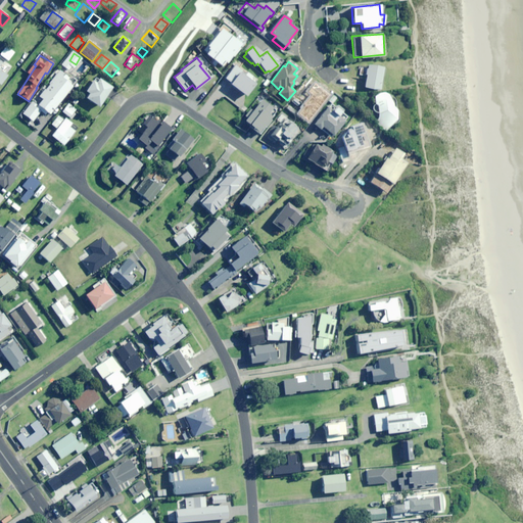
[(223,79),(245,95),(257,80),(253,78),(251,81),(248,79),(250,76),(246,73),(243,76),(239,73),(241,69),(234,64),(223,79)]
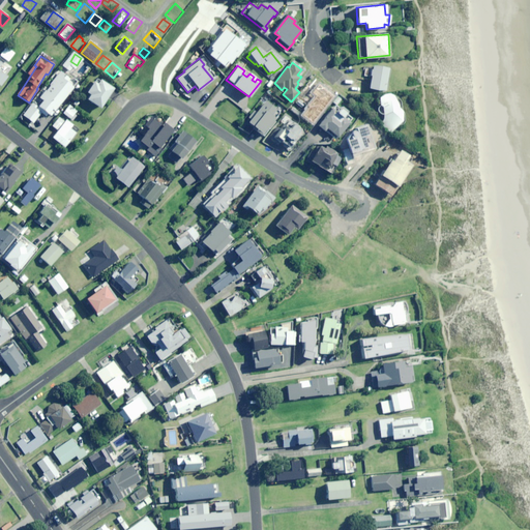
[(388,67),(371,65),(367,88),(384,90),(388,67)]
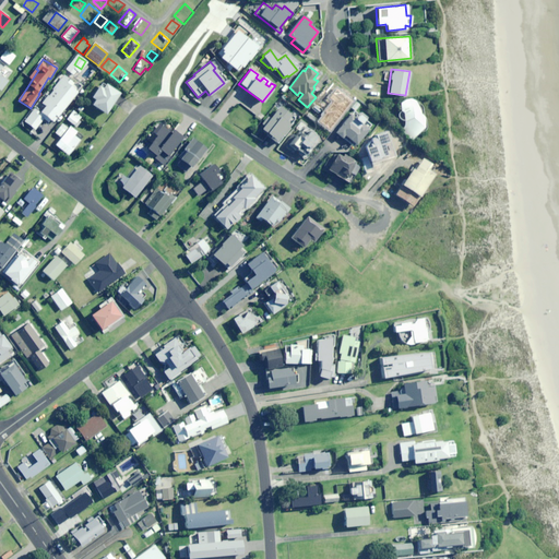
[(38,115),(44,119),(48,122),(50,119),(51,120),(52,119),(55,121),(79,92),(72,86),(75,83),(64,74),(52,88),(54,90),(49,95),(48,95),(42,103),(46,106),(40,113),(38,115)]
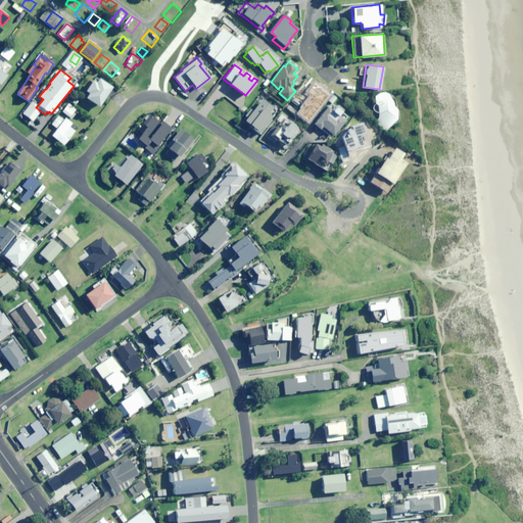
[(128,76),(120,69),(112,78),(121,84),(128,76)]
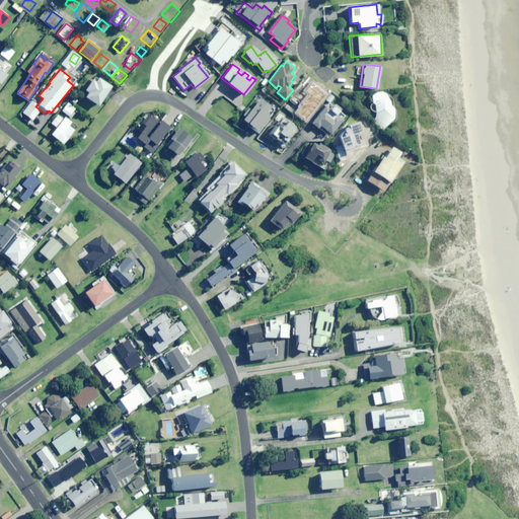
[(98,105),(110,86),(97,78),(94,82),(91,80),(85,90),(88,92),(85,97),(98,105)]
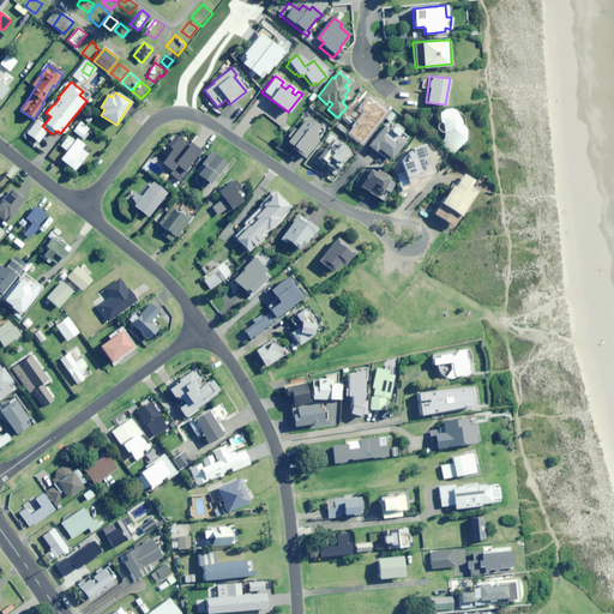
[(360,104),(365,98),(357,92),(353,98),(360,104)]
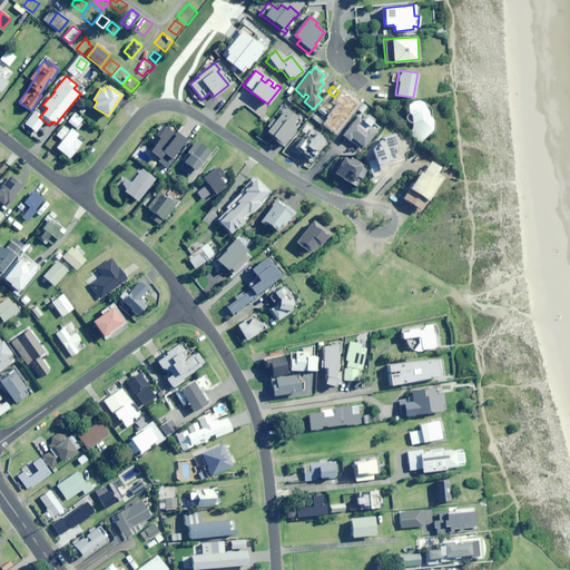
[(359,106),(344,95),(333,109),(342,116),(344,114),(349,118),(359,106)]
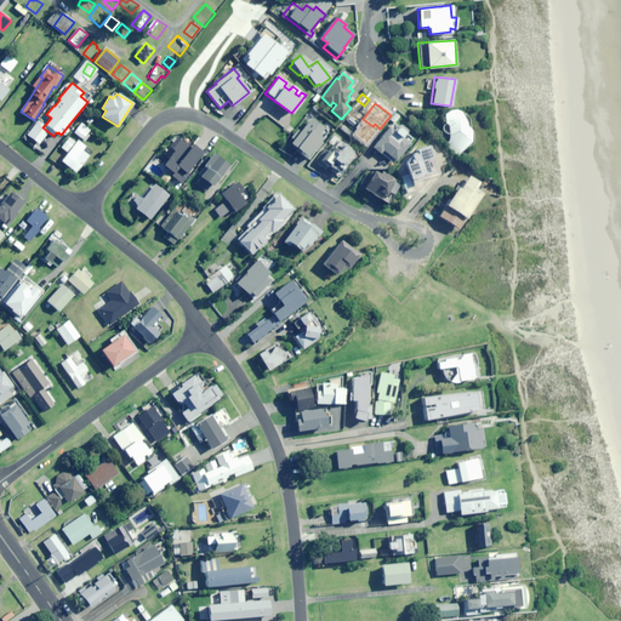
[(448,110),(443,114),(444,123),(446,125),(448,138),(448,141),(445,144),(457,155),(471,141),(469,130),(466,125),(465,121),(460,112),(455,109),(448,110)]
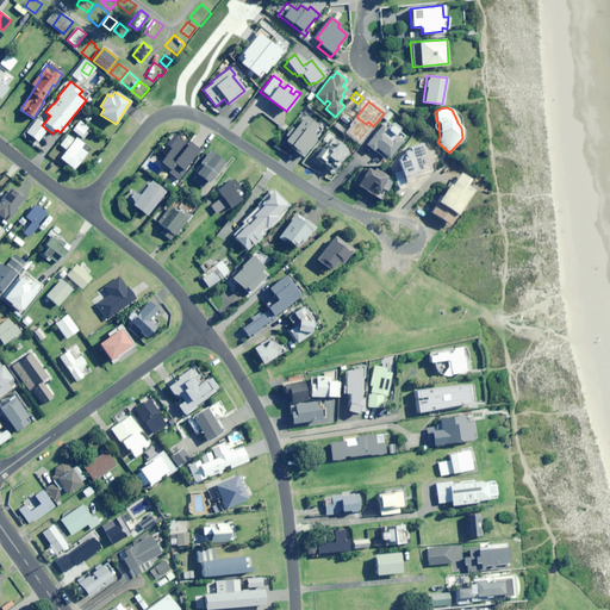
[(387,122),(392,114),(388,111),(383,117),(387,122)]
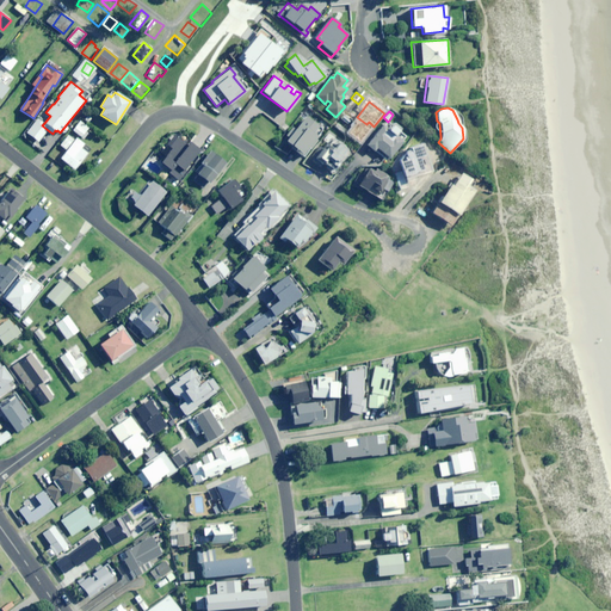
[(284,142),(301,156),(316,136),(313,133),(318,125),(304,116),(284,142)]
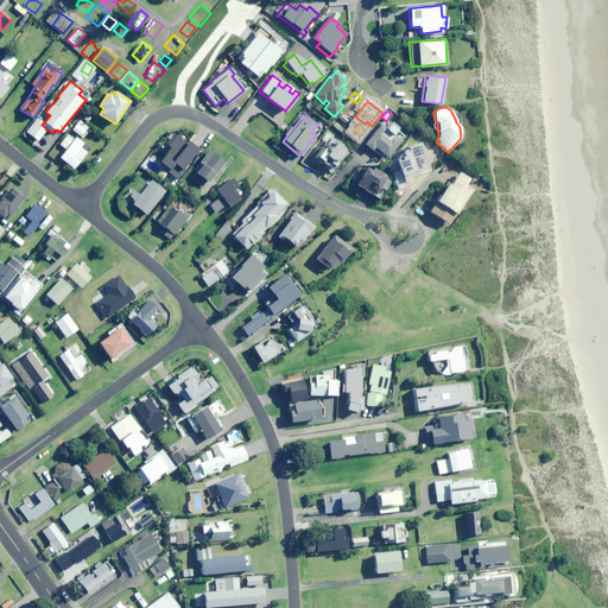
[(27,132),(38,140),(48,130),(42,125),(44,122),(38,118),(27,132)]
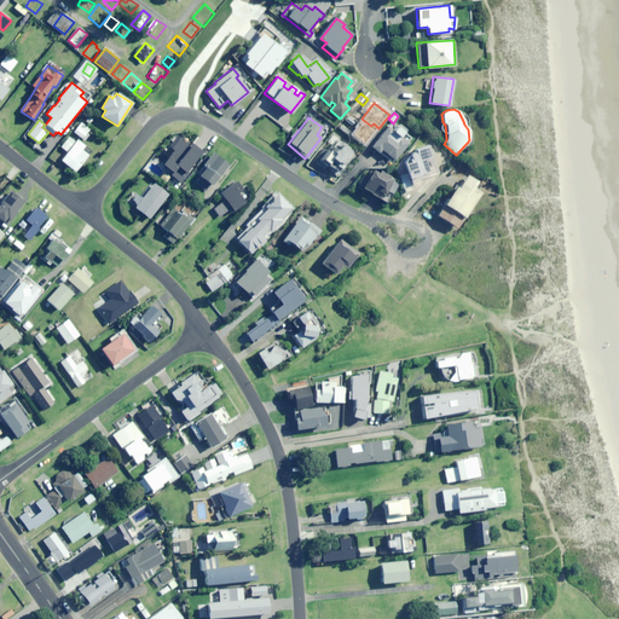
[(380,150),(392,161),(408,143),(387,125),(369,146),(376,154),(380,150)]
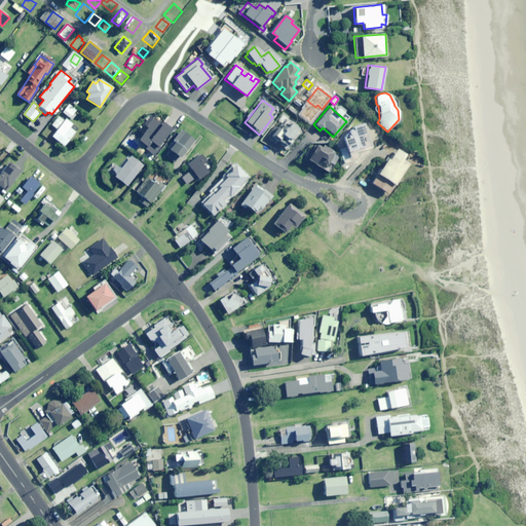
[(70,118),(74,114),(66,107),(63,112),(70,118)]
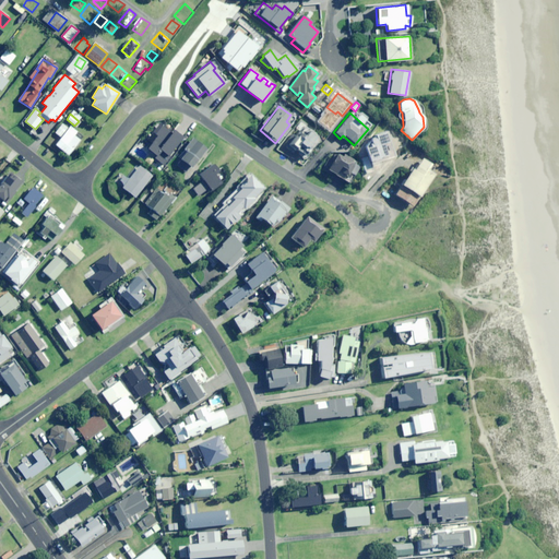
[(330,132),(334,126),(326,119),(321,126),(330,132)]
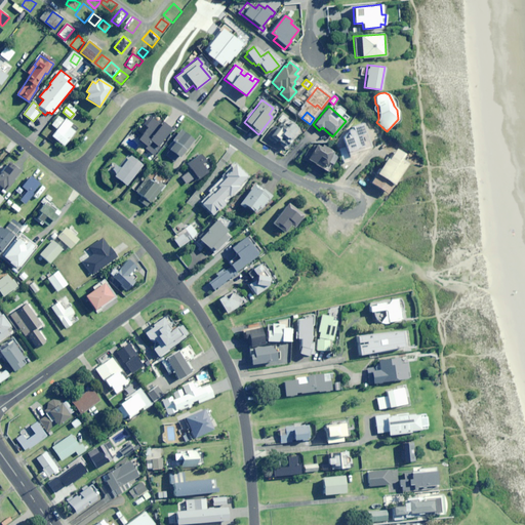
[(66,118),(64,120),(58,116),(51,124),(57,129),(52,135),(64,146),(75,131),(70,127),(72,123),(66,118)]
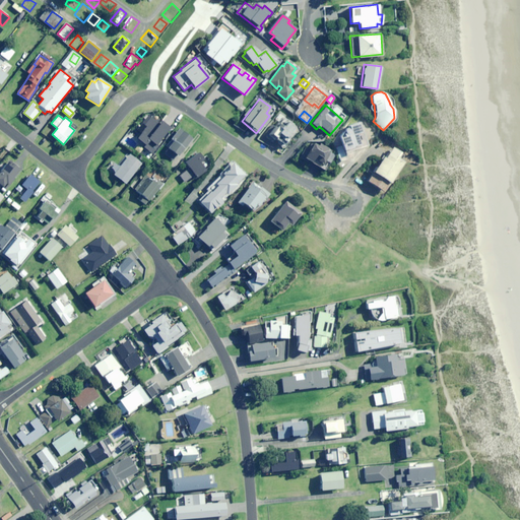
[(160,120),(158,123),(148,115),(137,129),(141,132),(137,138),(145,144),(143,146),(153,154),(159,146),(156,144),(170,127),(160,120)]
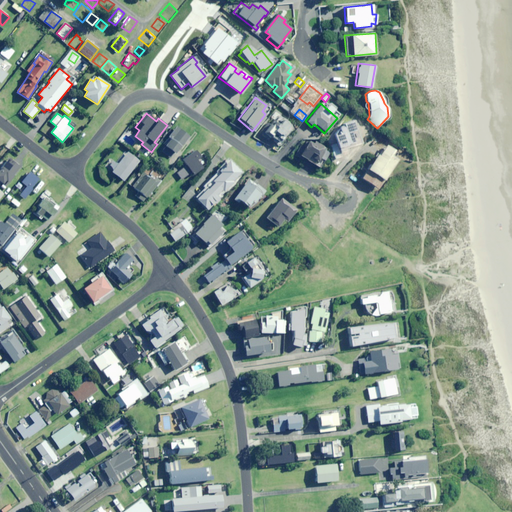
[(268,123),(261,132),(266,137),(267,136),(270,137),(271,136),(274,139),(279,134),(280,135),(288,124),(282,120),(279,124),(277,123),(275,126),(272,124),(270,124),(268,123)]
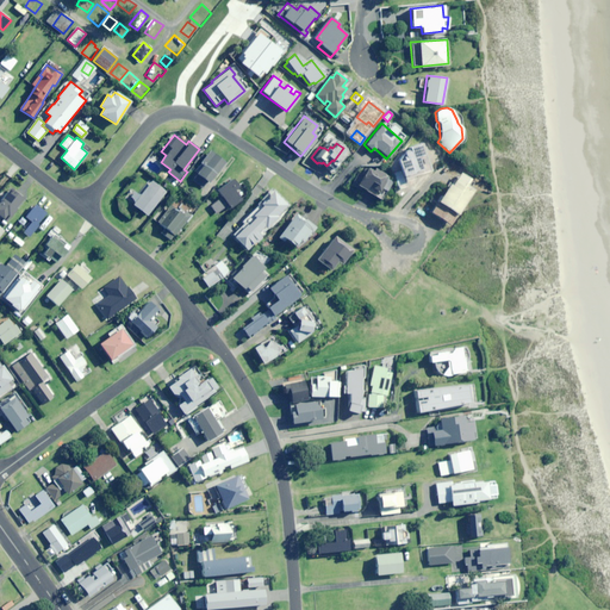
[(403,169),(406,179),(430,172),(429,167),(431,165),(427,147),(424,147),(423,143),(404,149),(409,168),(403,169)]
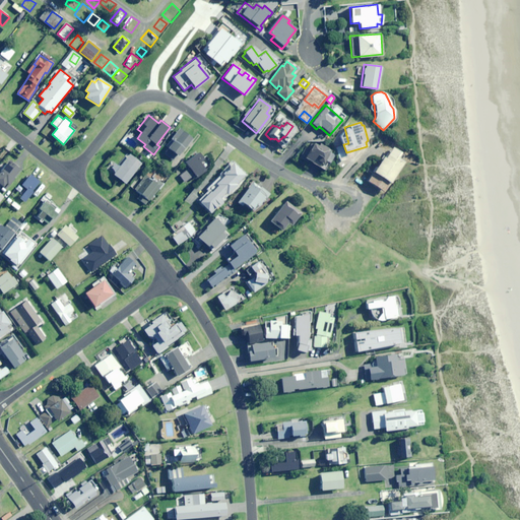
[(175,160),(192,138),(179,128),(171,139),(174,141),(165,153),(175,160)]
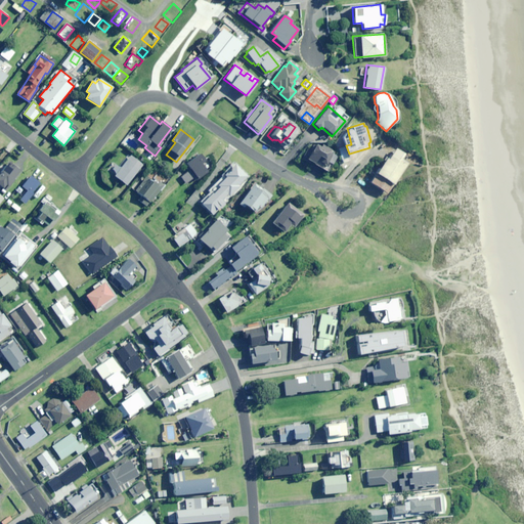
[(307,147),(303,156),(307,158),(306,159),(314,163),(315,161),(325,164),(331,155),(328,153),(329,149),(320,144),(319,146),(315,143),(312,144),(310,148),(307,147)]
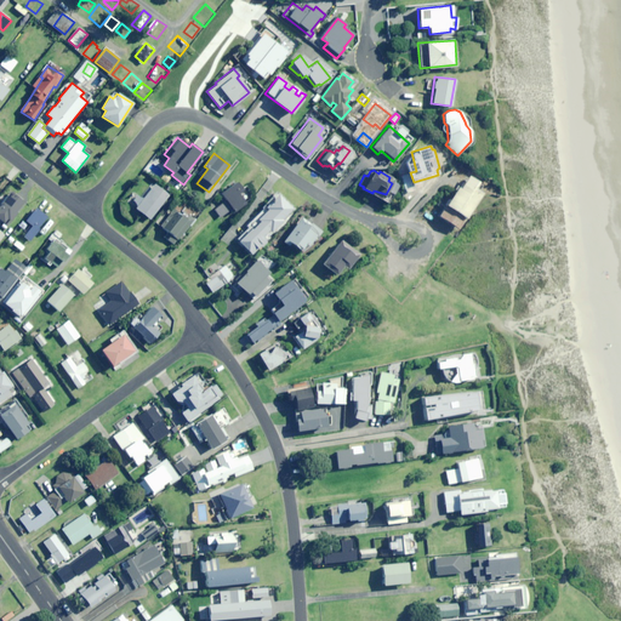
[(478,182),(467,175),(460,188),(457,187),(438,216),(459,229),(482,193),(474,188),(478,182)]
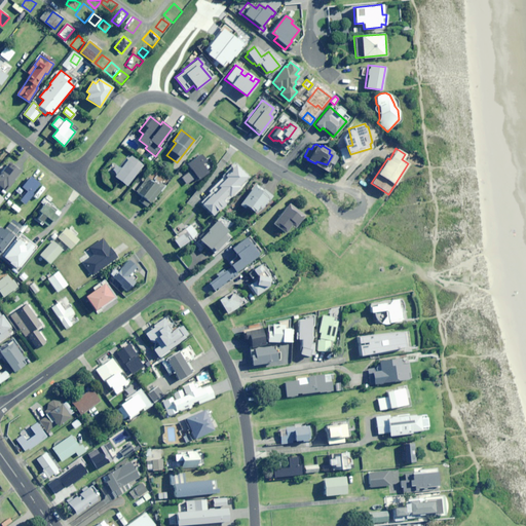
[(201,164),(205,161),(200,154),(187,164),(191,170),(182,177),(187,184),(195,178),(197,180),(208,173),(201,164)]
